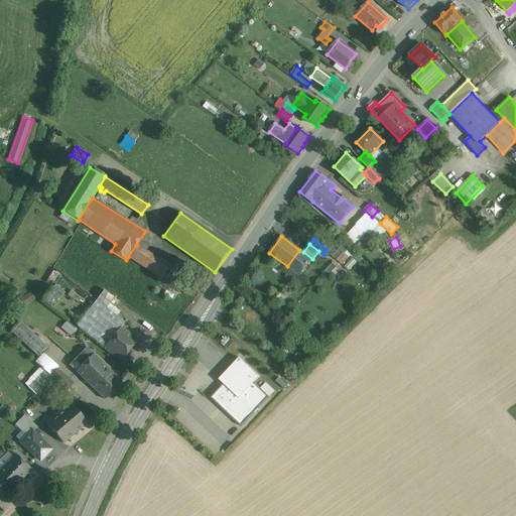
[(354,251),(346,244),(334,257),(342,264),(354,251)]
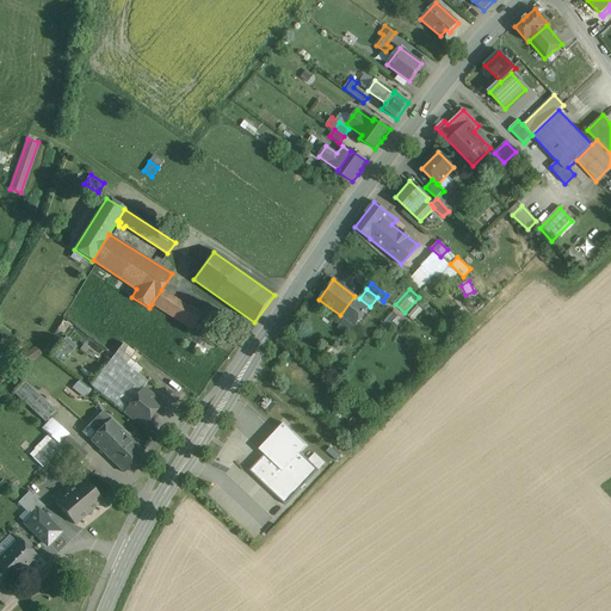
[(187,308),(161,290),(152,304),(179,322),(187,308)]
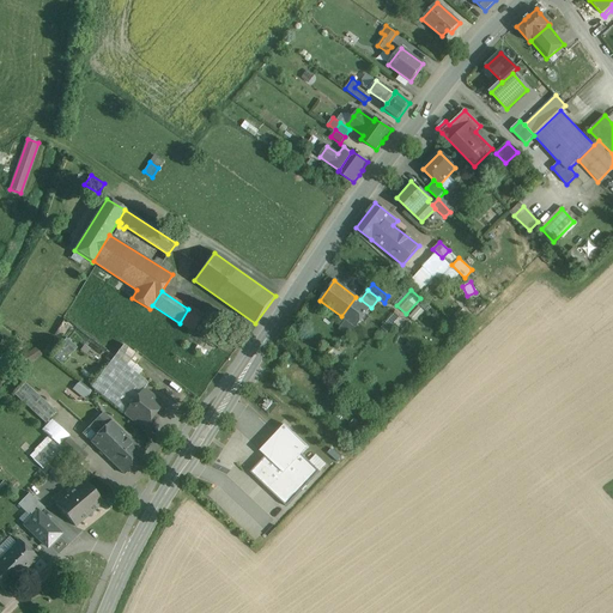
[(356,297),(341,316),(346,320),(356,328),(371,308),(360,299),(356,297)]
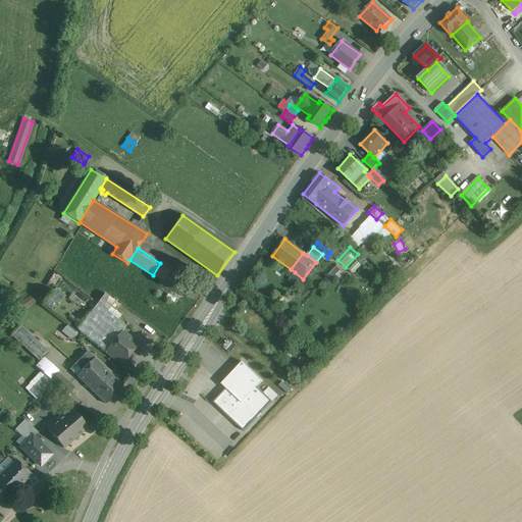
[(160,263),(153,275),(164,282),(173,267),(162,260),(160,263)]
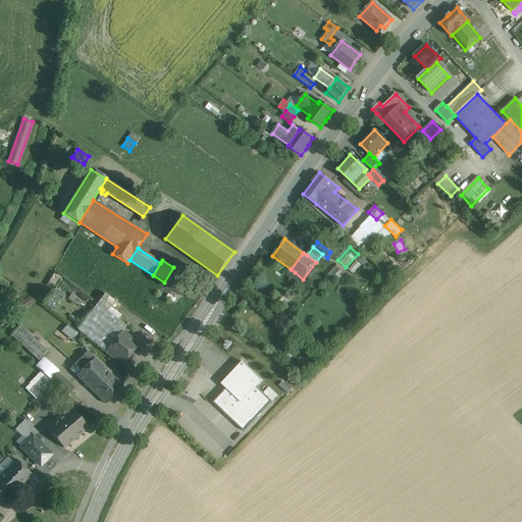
[(353,274),(361,265),(357,261),(349,270),(353,274)]
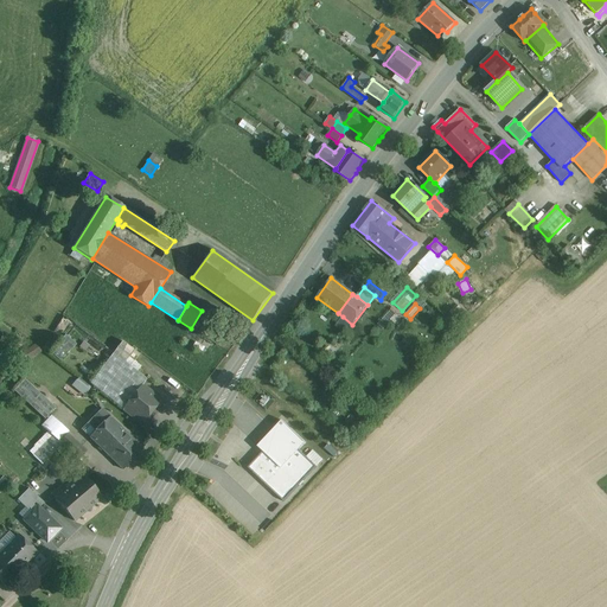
[(397,313),(393,310),(377,326),(383,331),(397,313)]
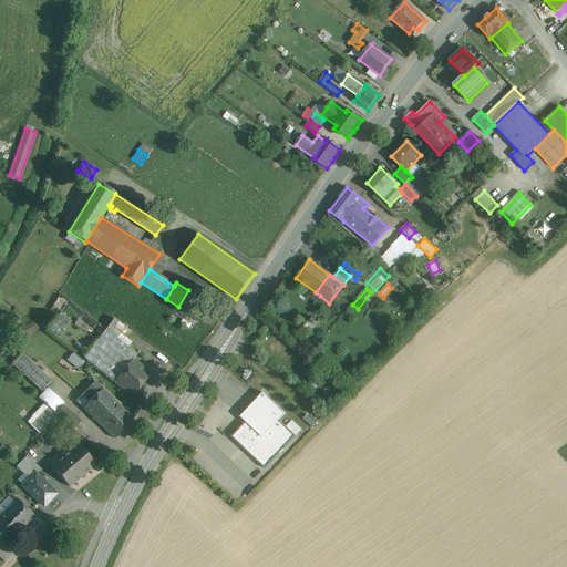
[(371,292),(366,299),(377,309),(382,302),(371,292)]
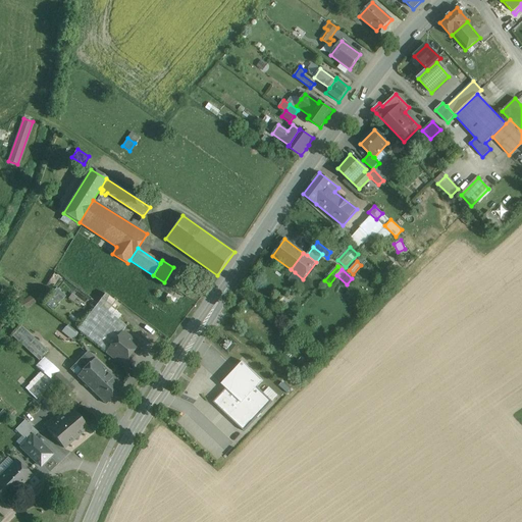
[(303,279),(295,272),(289,280),(298,286),(303,279)]
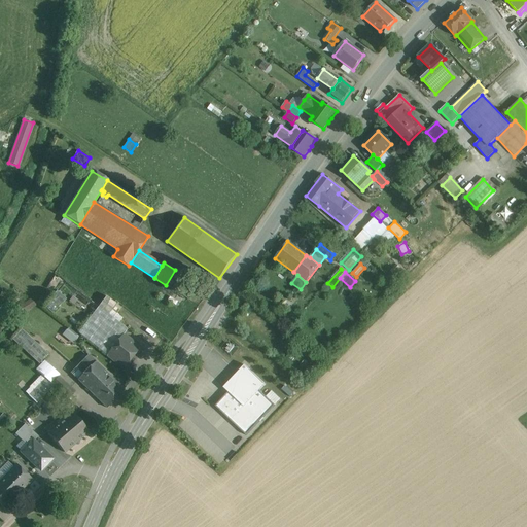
[(57,290),(43,306),(53,314),(66,299),(57,290)]
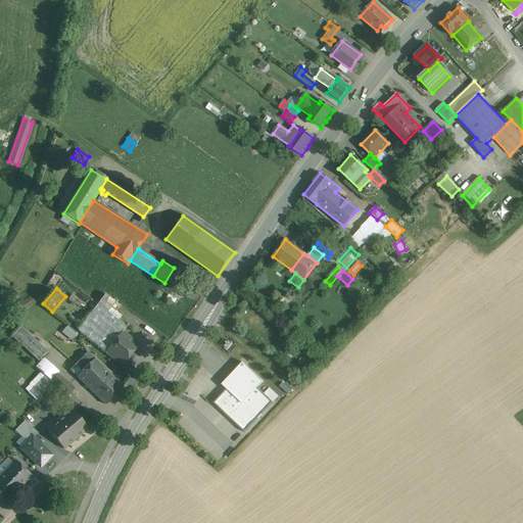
[(105,294),(78,330),(106,352),(123,332),(127,327),(117,320),(121,316),(110,308),(115,301),(105,294)]
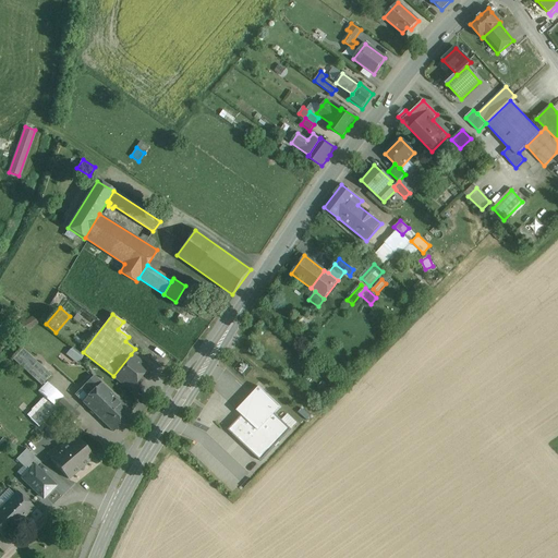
[(27,329),(37,322),(32,315),(22,323),(27,329)]
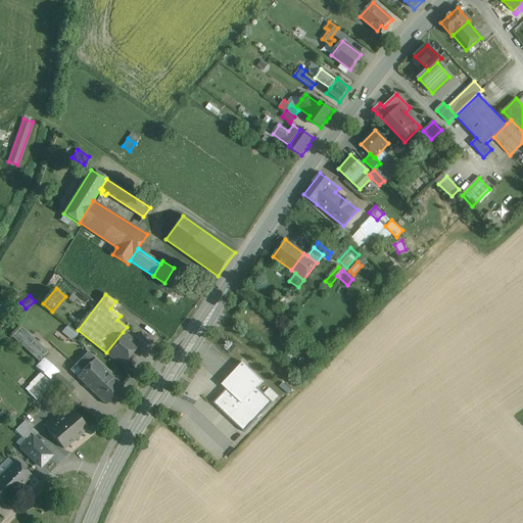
[(48,351),(21,327),(12,337),(39,362),(48,351)]
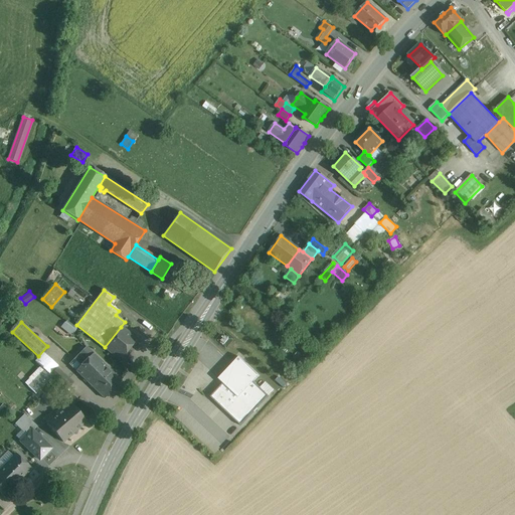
[(121,327),(105,347),(121,360),(137,339),(121,327)]
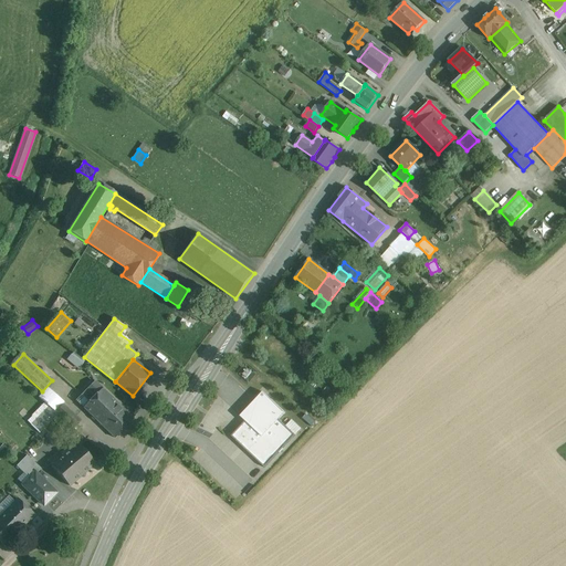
[(134,419),(103,388),(102,388),(95,381),(82,396),(88,402),(83,408),(115,438),(134,419)]
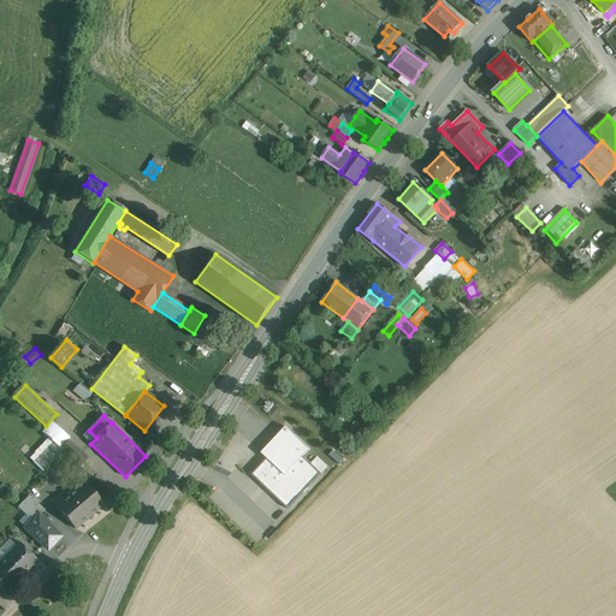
[(311,449),(286,427),(261,454),(267,458),(270,461),(267,465),(265,462),(252,475),(289,509),(323,474),(303,456),(311,449)]
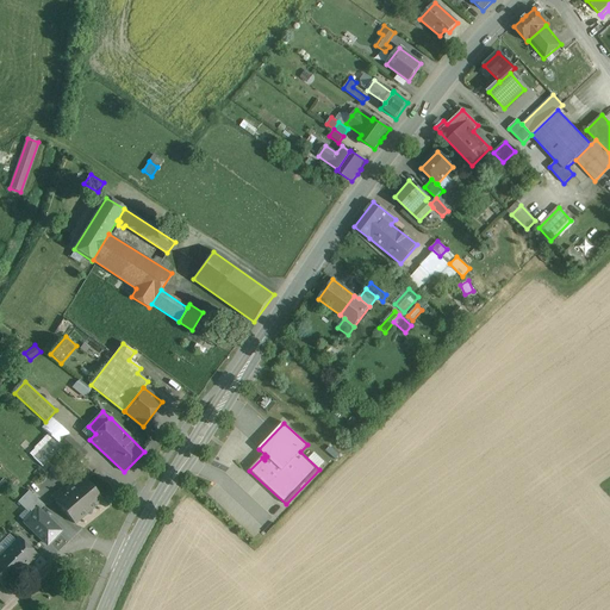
[(87,454),(67,436),(61,443),(81,461),(87,454)]
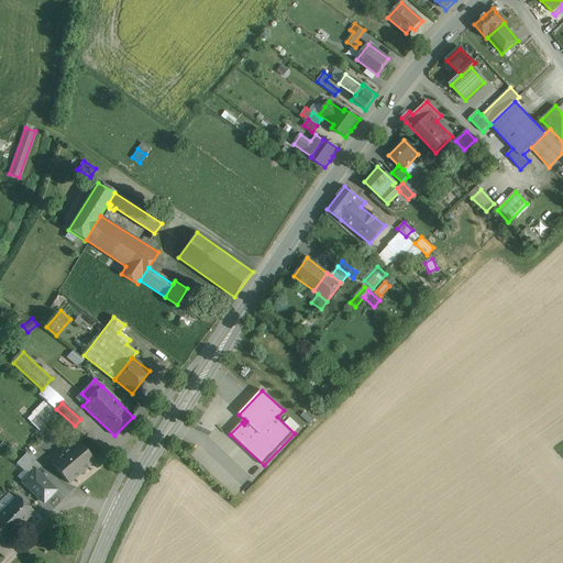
[(46,408),(31,422),(39,431),(54,416),(46,408)]
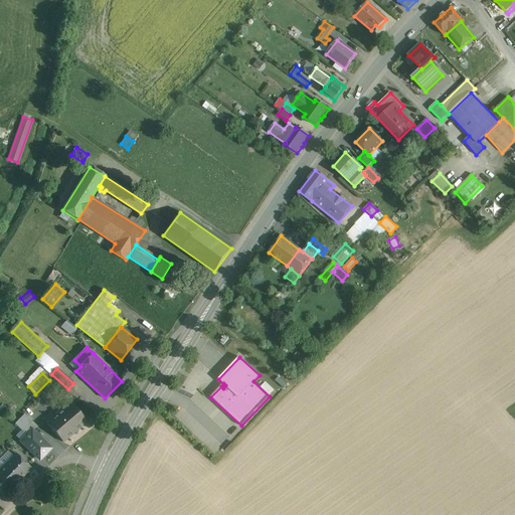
[(71,403),(67,399),(59,405),(64,410),(71,403)]
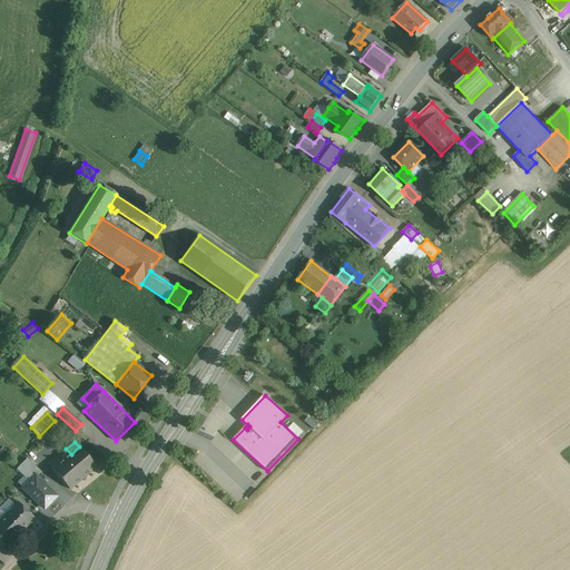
[(71,454),(52,470),(70,490),(96,467),(79,446),(71,454)]
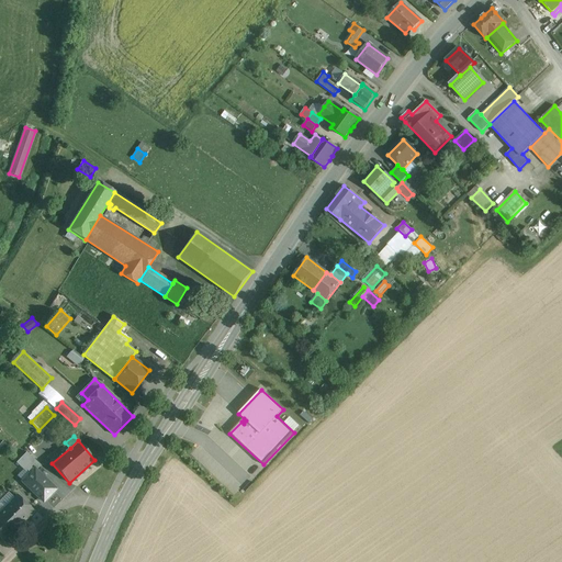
[(26,452),(21,458),(34,470),(34,469),(36,471),(41,465),(26,452)]
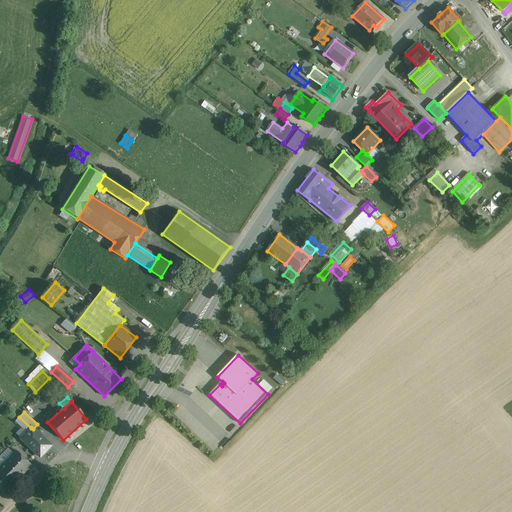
[(20,439),(39,457),(50,446),(33,429),(31,427),(31,428),(19,417),(15,422),(21,428),(23,430),(24,428),(28,431),(20,439)]
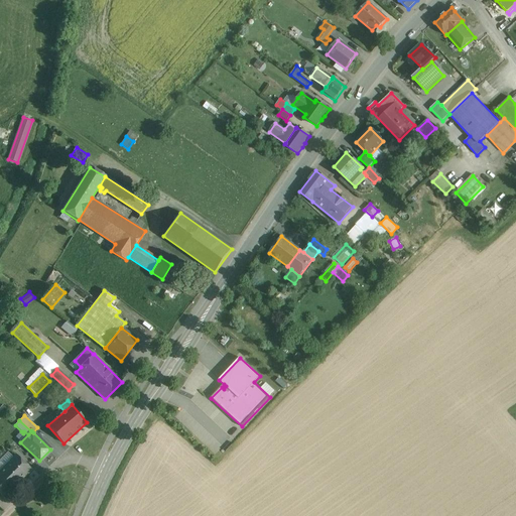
[(16,437),(20,442),(28,434),(24,431),(23,433),(21,431),(16,437)]
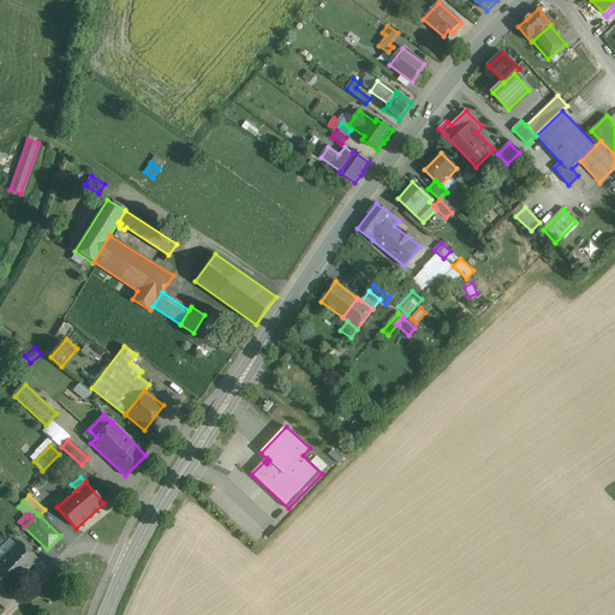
[(19,542),(0,561),(0,587),(5,593),(37,560),(19,542)]
